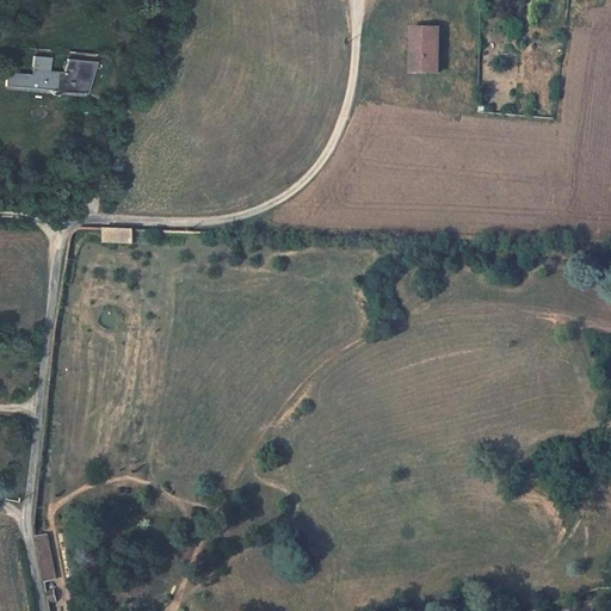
[(412,42),(412,53),(417,53),(417,74),(439,74),(440,31),(412,30),(412,42)]
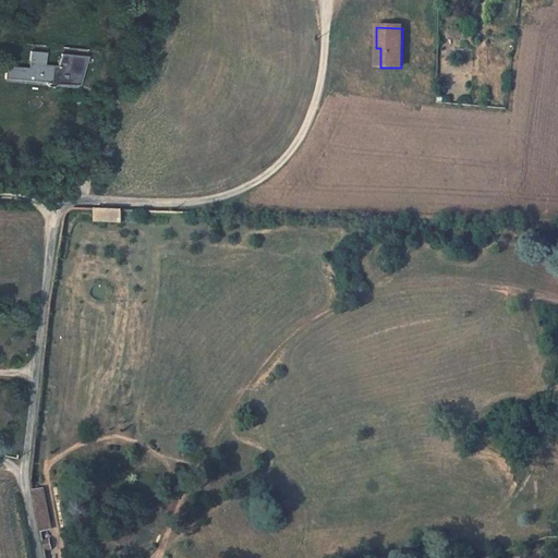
[(47,85),(48,86),(49,87),(51,87),(53,87),(56,86),(57,86),(57,85),(79,86),(88,50),(62,48),(58,65),(45,65),(47,47),(31,45),(28,69),(7,67),(5,80),(46,83),(47,85)]
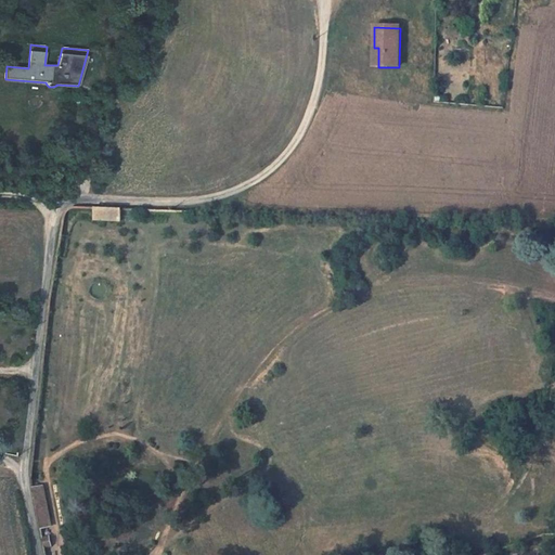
[(121,209),(95,209),(94,220),(120,221),(120,220),(121,209)]
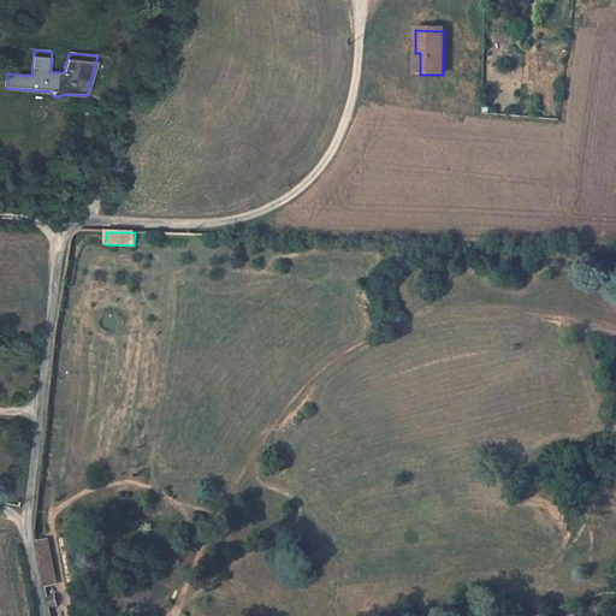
[(135,232),(134,244),(152,246),(153,234),(135,232)]
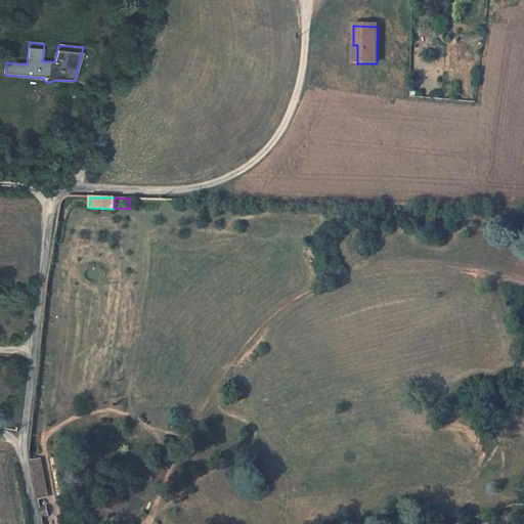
[(30,462),(37,499),(48,497),(41,460),(30,462)]
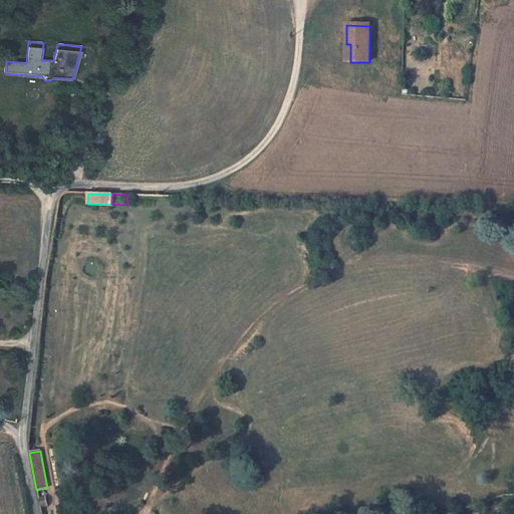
[(38,499),(40,508),(47,506),(45,498),(38,499)]
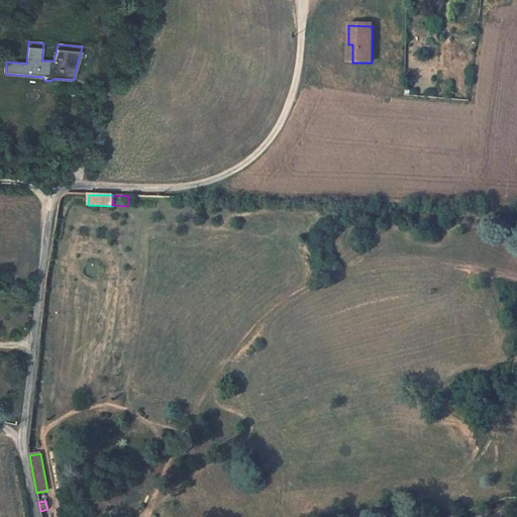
All buildings are outlined.
